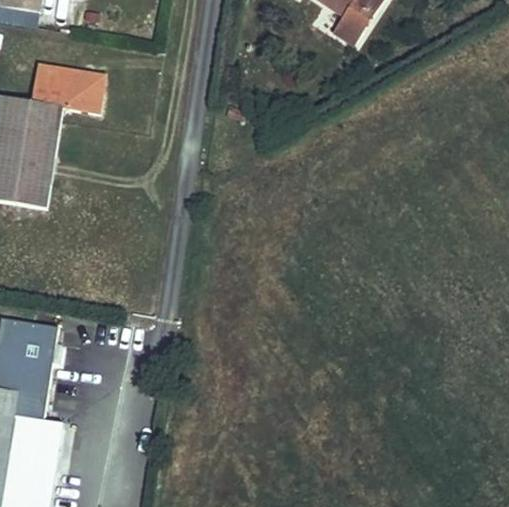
[(0,6),(37,12),(38,0),(0,0),(0,6)]
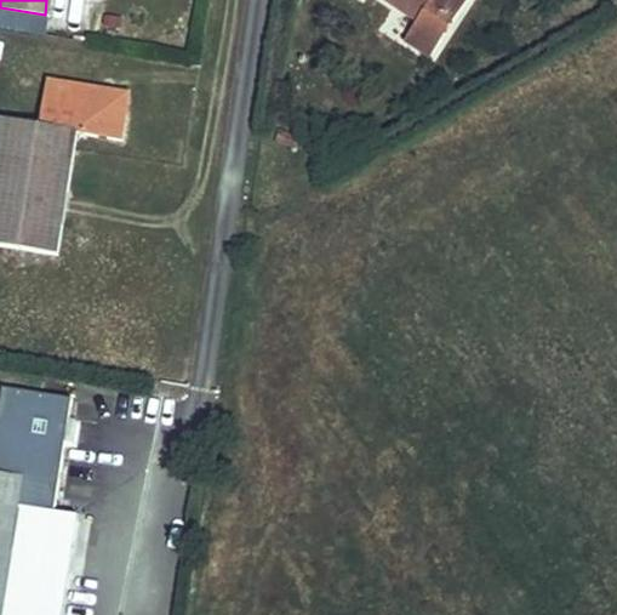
[(387,0),(415,17),(401,39),(423,53),(457,0),(387,0)]
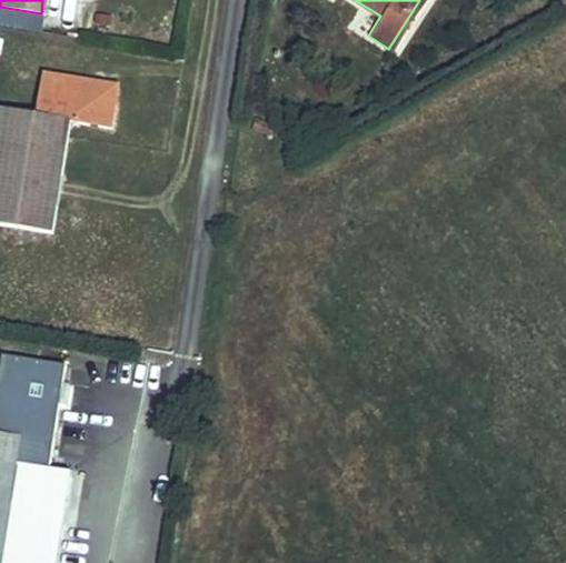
[(115,81),(39,70),(32,113),(68,119),(108,124),(115,81)]
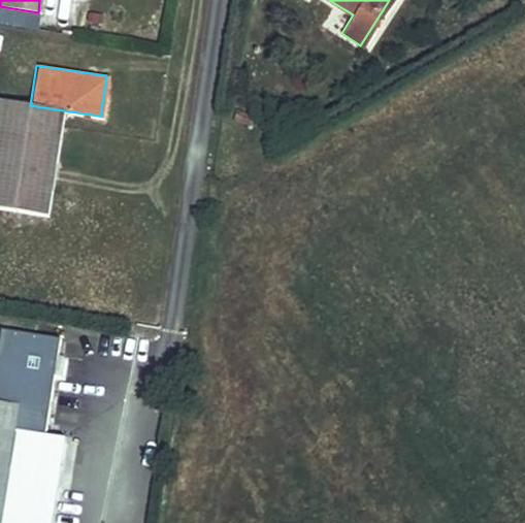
[(0,209),(47,218),(63,110),(30,105),(0,101),(0,209)]
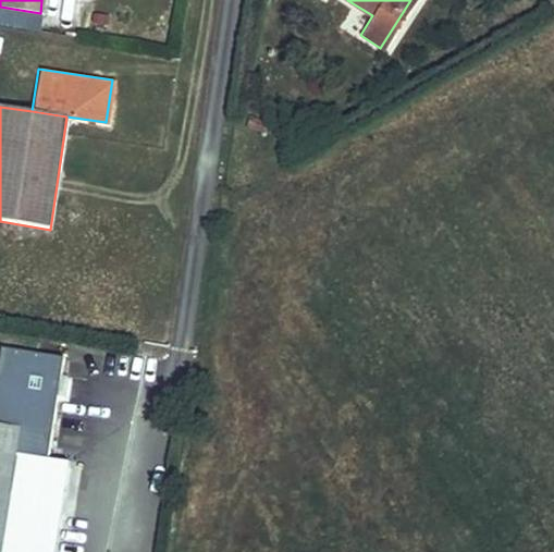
[(0,551),(1,551),(17,448),(48,453),(64,351),(2,341),(0,354),(0,551)]
